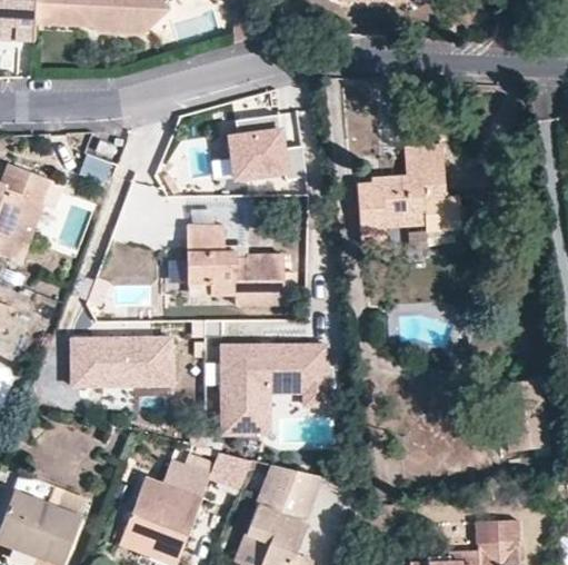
[(13,35),(32,36),(33,19),(33,8),(33,0),(0,0),(0,19),(13,20),(13,35)]
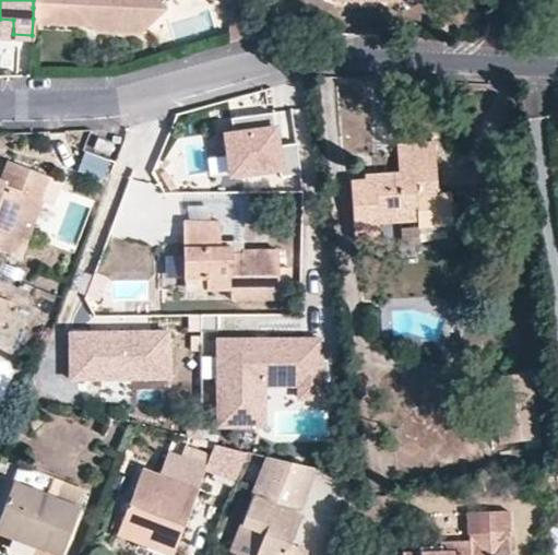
[(33,0),(33,8),(79,10),(88,22),(94,27),(138,30),(165,3),(162,0),(33,0)]
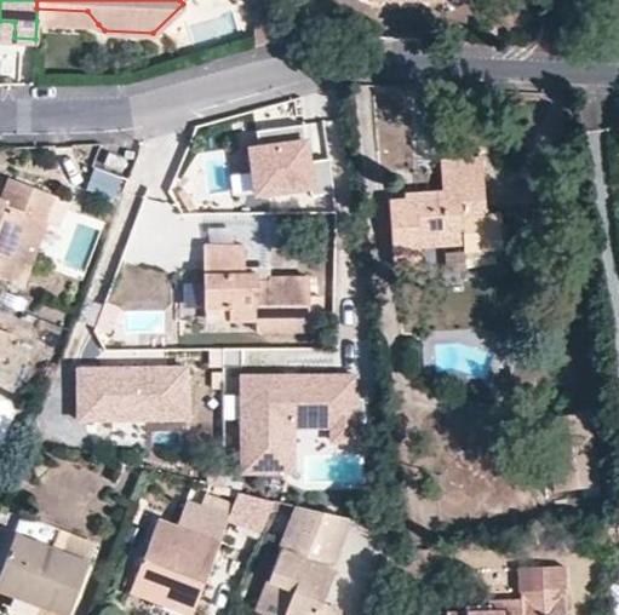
[(36,9),(36,21),(98,24),(87,11),(36,9)]
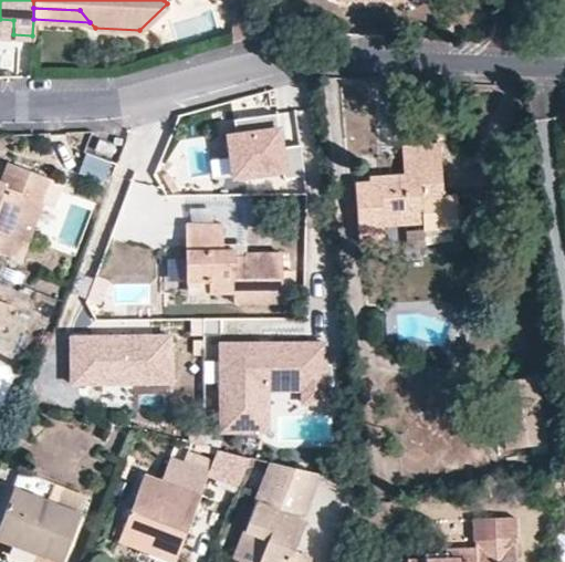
[(0,33),(13,34),(13,20),(0,19),(0,33)]
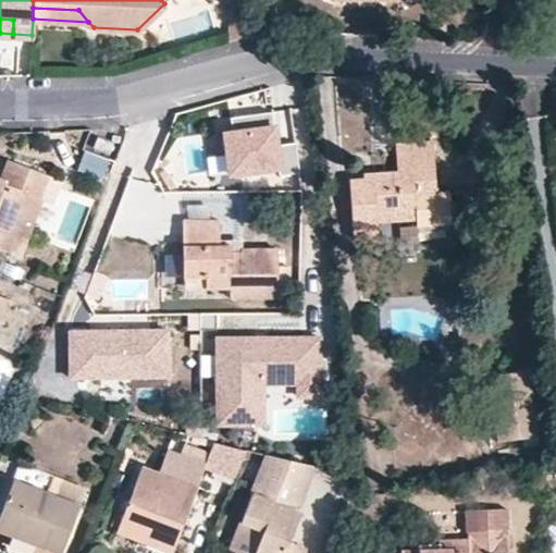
[(237,135),(225,136),(230,175),(297,168),(294,139),(280,142),(275,112),(235,117),(237,135)]
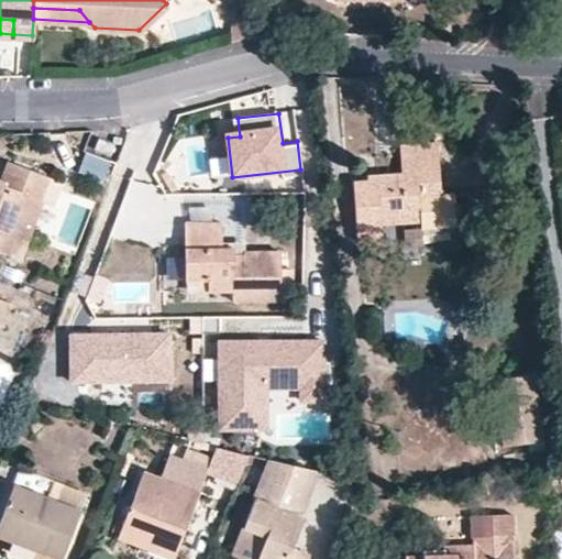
[(113,155),(118,143),(98,135),(94,148),(113,155)]
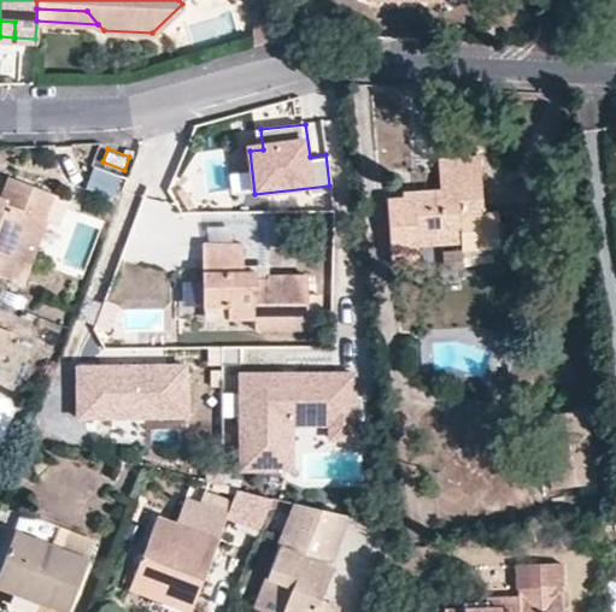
[(418,246),(461,243),(462,251),(502,248),(498,213),(485,213),(480,157),(438,159),(440,190),(387,194),(392,265),(420,264),(418,246)]
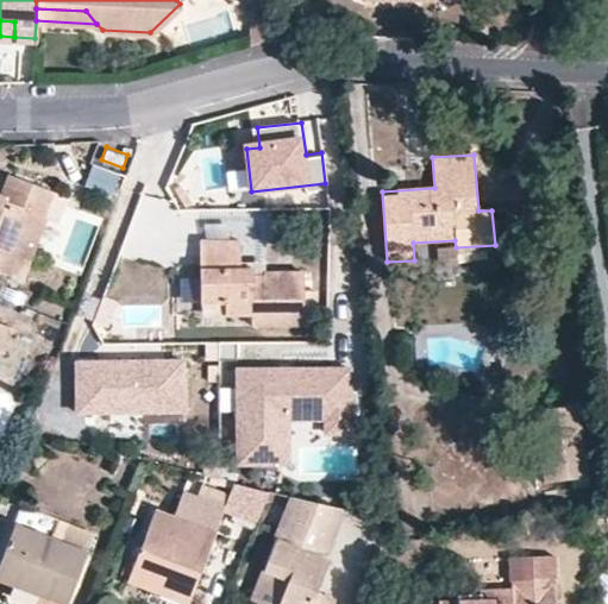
[(0,268),(7,271),(31,212),(41,215),(51,189),(8,174),(1,192),(0,190),(0,268)]
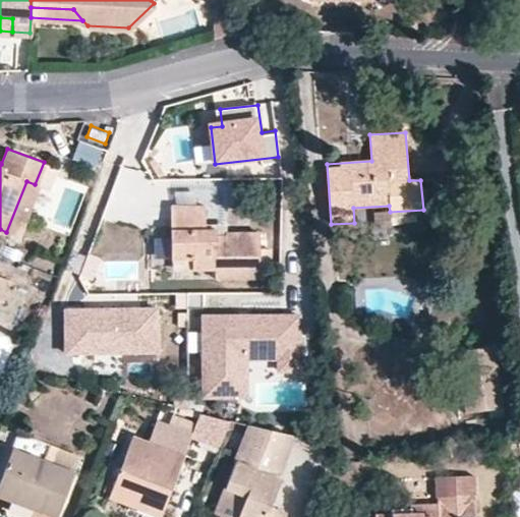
[(35,184),(26,181),(6,232),(15,236),(35,184)]
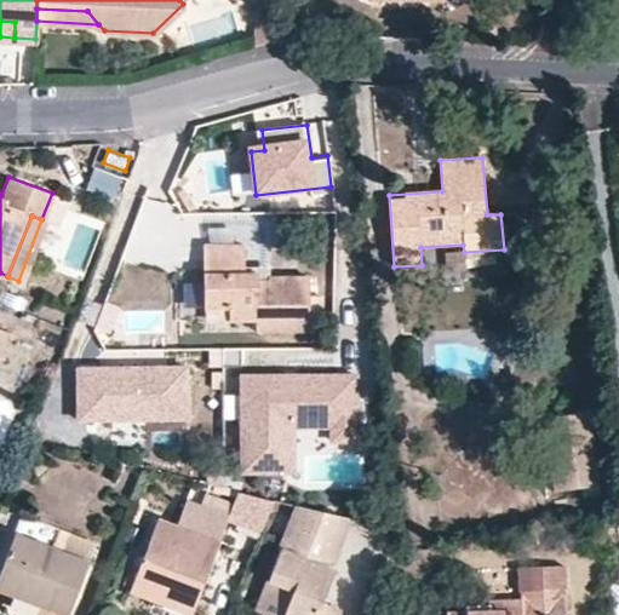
[(235,231),(212,231),(213,246),(204,246),(205,309),(229,308),(229,321),(256,320),(256,331),(310,331),(310,277),(270,277),(268,277),(268,281),(258,281),(258,274),(245,274),(245,246),(235,246),(235,231)]
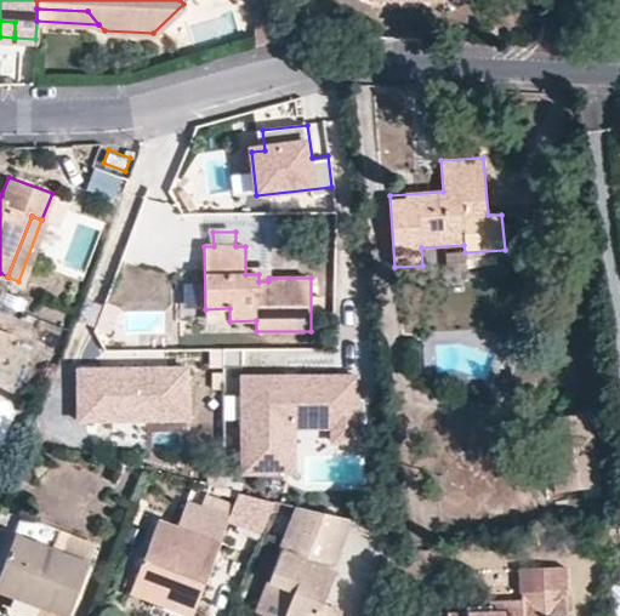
[(181,283),(181,306),(199,306),(199,283),(181,283)]
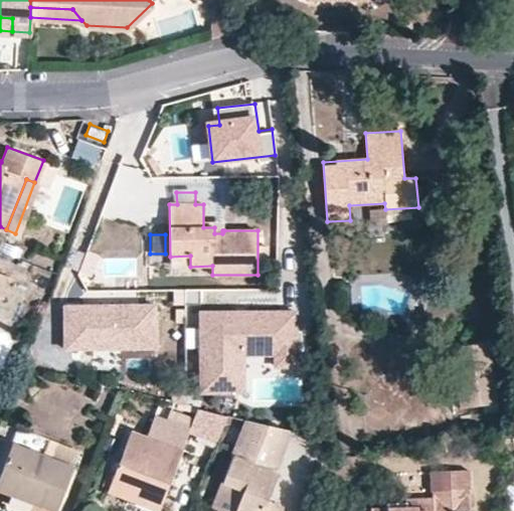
[(0,299),(4,301),(13,276),(2,272),(0,277),(0,299)]
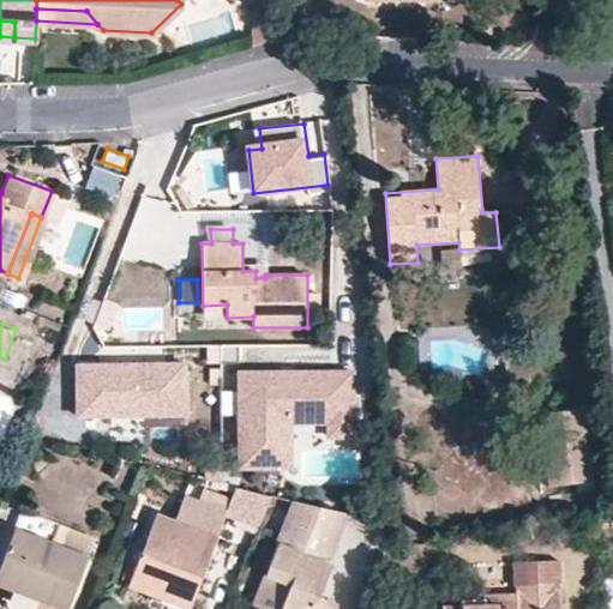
[(186,361),(83,360),(82,416),(185,418),(186,361)]
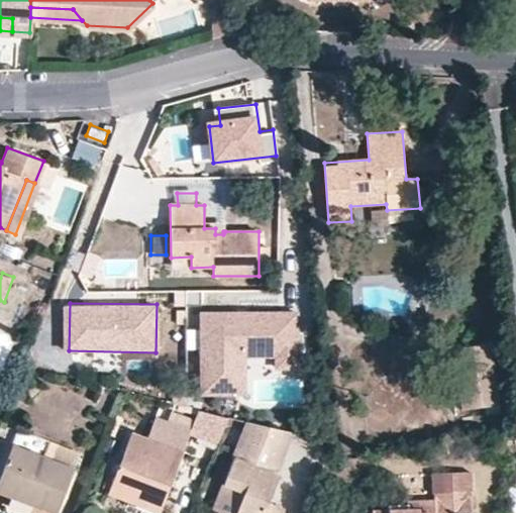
[(301,311),(200,316),(204,393),(246,391),(244,344),(277,343),(278,369),(304,368),(301,311)]
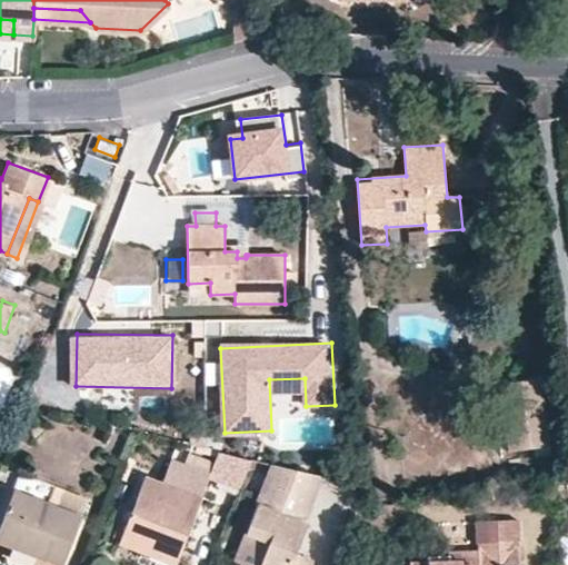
[(537,402),(535,385),(495,390),(497,408),(537,402)]
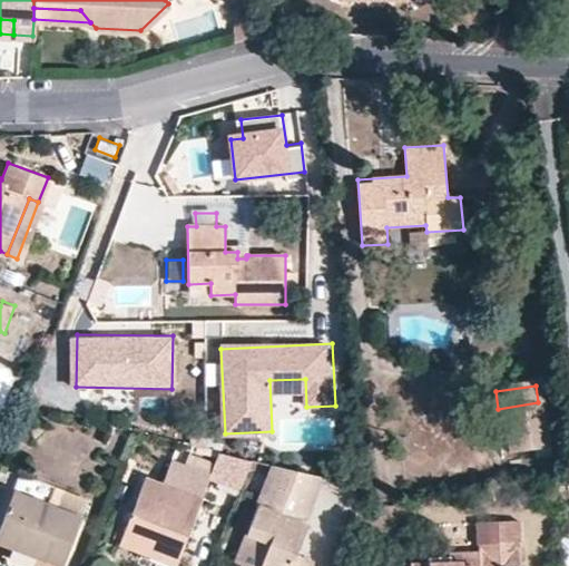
[(503,459),(545,455),(538,402),(498,409),(503,459)]
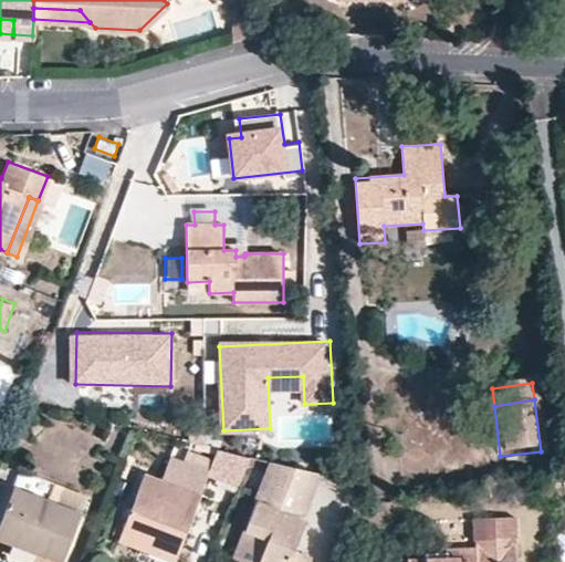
[(212,447),(203,477),(205,478),(202,484),(230,492),(243,455),(212,447)]
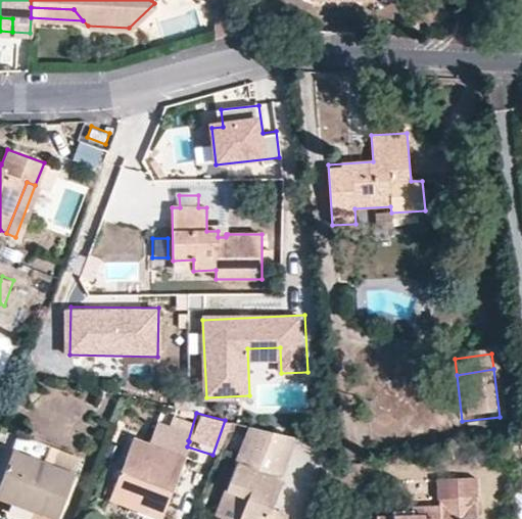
[(132,440),(114,489),(167,508),(183,459),(187,446),(189,441),(188,440),(154,429),(148,446),(132,440)]
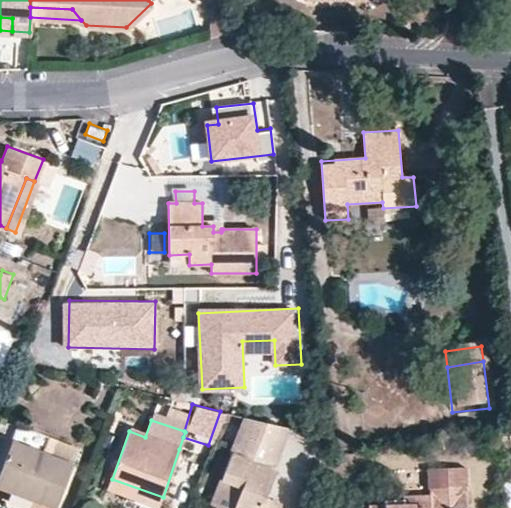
[(286,427),(247,421),(216,507),(280,507),(281,507),(266,503),(274,474),(271,471),(286,427)]
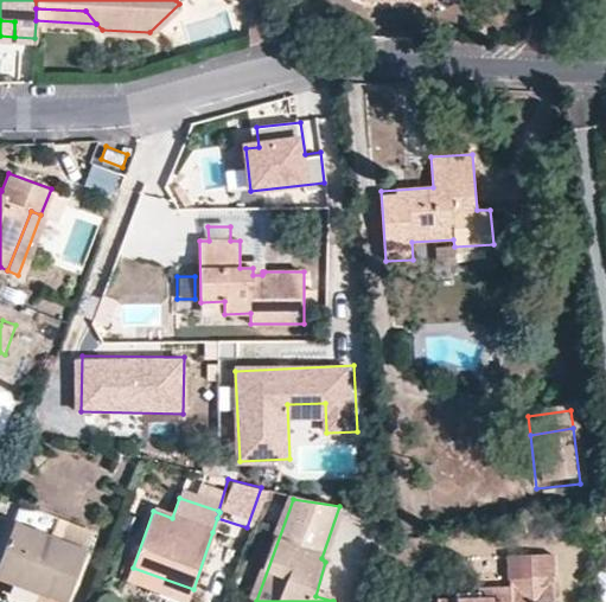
[(59,531),(89,542),(94,527),(64,517),(59,531)]
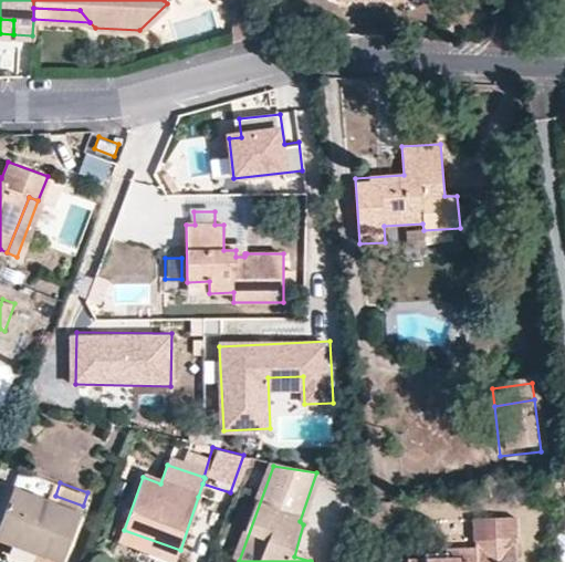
[(0,537),(18,543),(20,534),(70,552),(84,509),(16,486),(0,531),(0,537)]
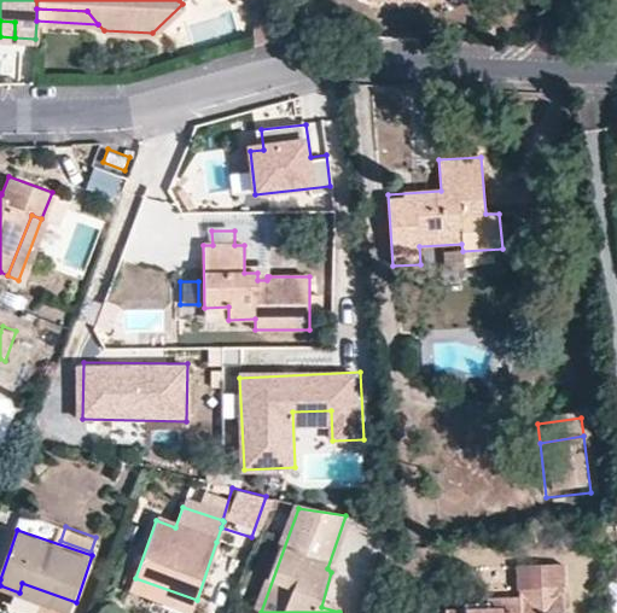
[(563,612),(563,606),(572,606),(571,556),(527,558),(528,602),(527,612),(492,612),(492,603),(453,603),(453,612),(549,612),(549,606),(552,606),(553,612),(563,612)]
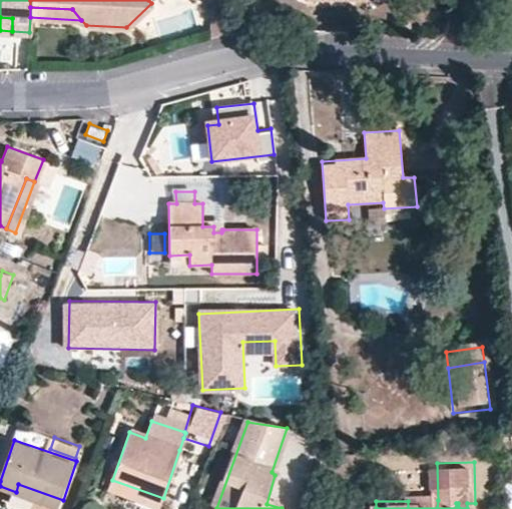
[(112,480),(108,493),(152,508),(158,508),(163,498),(112,480)]
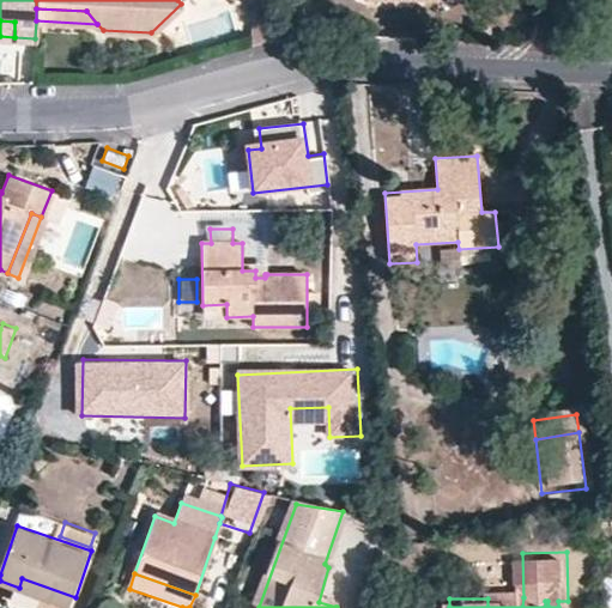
[(41,607),(71,607),(76,597),(22,578),(19,588),(14,599),(41,607)]
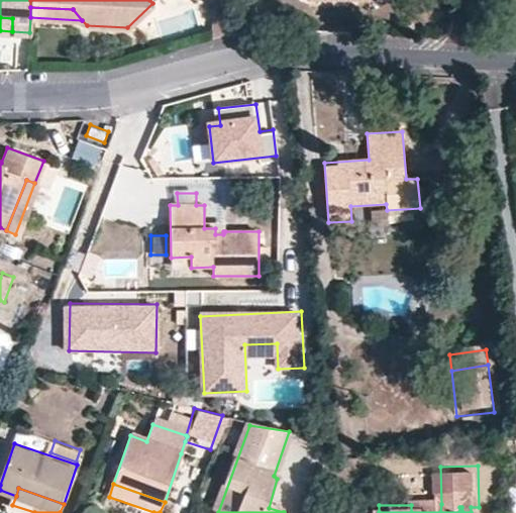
[(440,512),(441,504),(411,505),(411,512),(440,512)]
